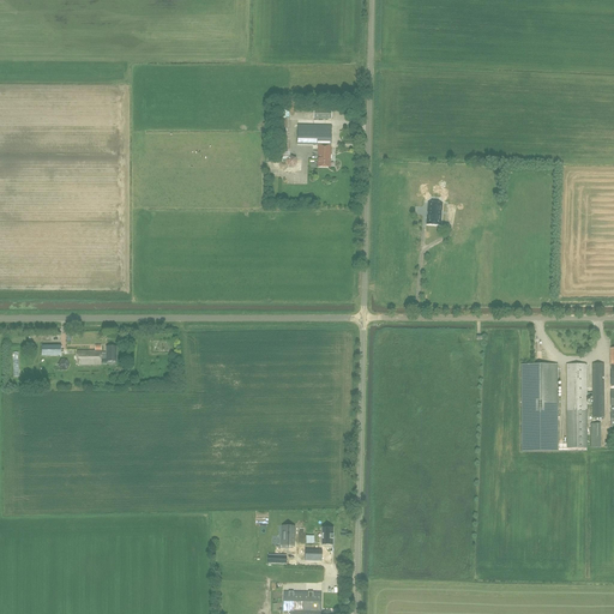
[(313,119),(331,120),(332,109),(314,109),(313,119)]
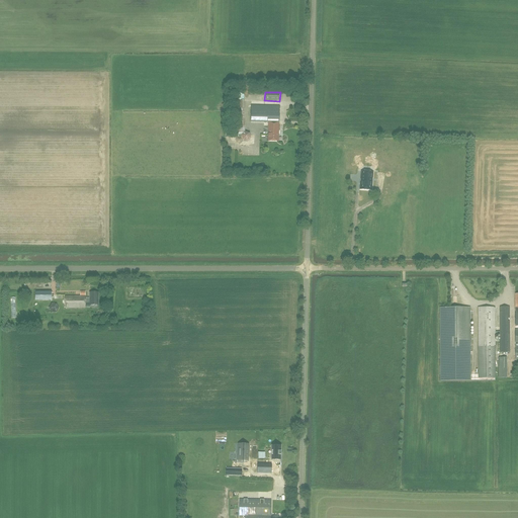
[(237,99),(238,108),(245,108),(245,99),(237,99)]
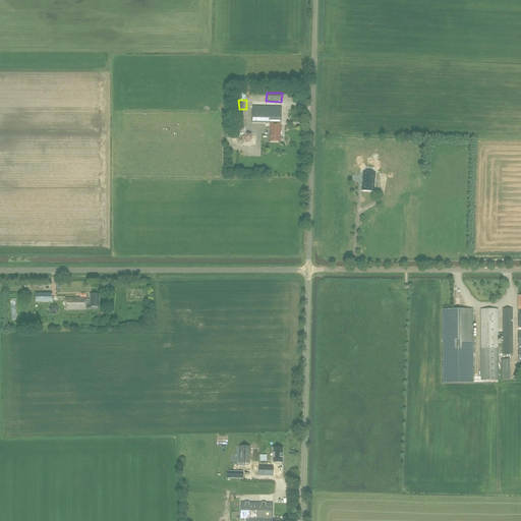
[(282,108),(252,106),(252,123),(270,124),(270,142),(280,142),(282,108)]
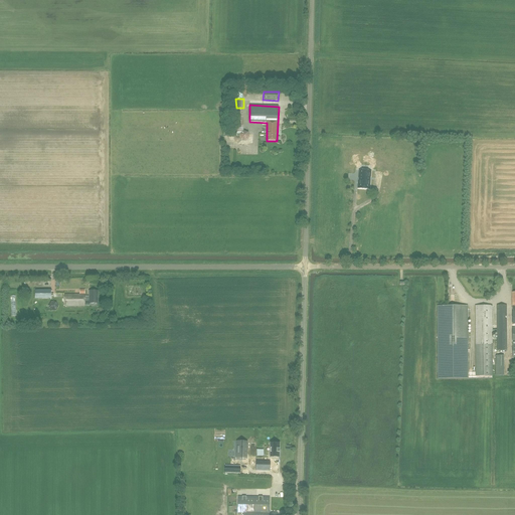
[(369,189),(371,171),(359,170),(358,188),(369,189)]
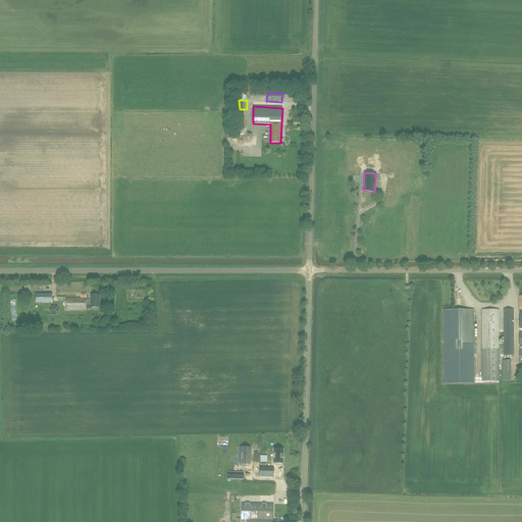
[(52,294),(36,295),(36,303),(52,303),(52,294)]
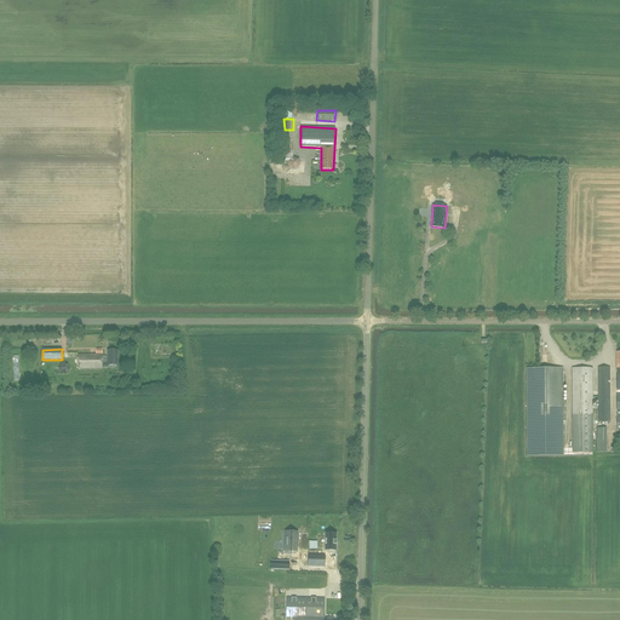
[(108,357),(102,357),(102,355),(78,356),(78,369),(102,368),(102,363),(108,363),(108,366),(118,366),(118,350),(108,350),(108,357)]
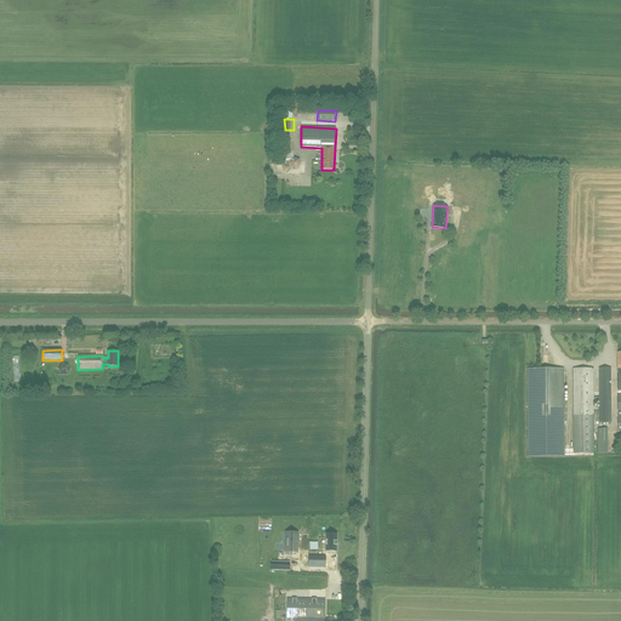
[(68,365),(62,364),(60,370),(62,375),(67,375),(70,370),(68,365)]
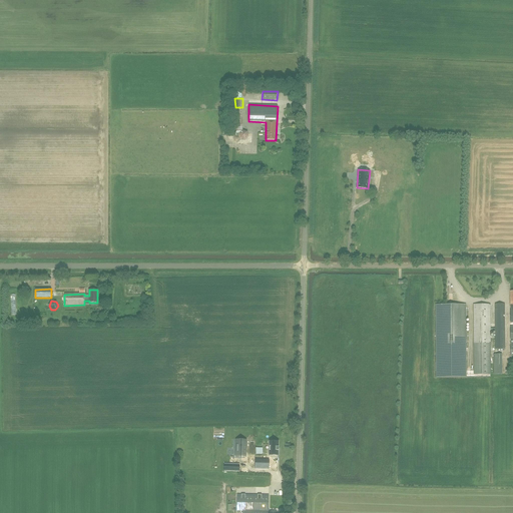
[(465,305),(436,305),(436,377),(466,377),(465,305)]
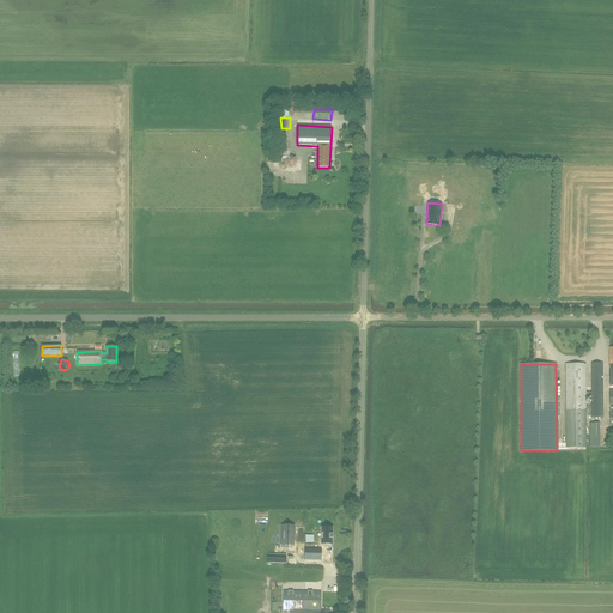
[(586,448),(586,410),(586,396),(592,396),(592,418),(604,418),(602,364),(592,364),(592,393),(586,393),(586,364),(565,364),(566,448),(586,448)]
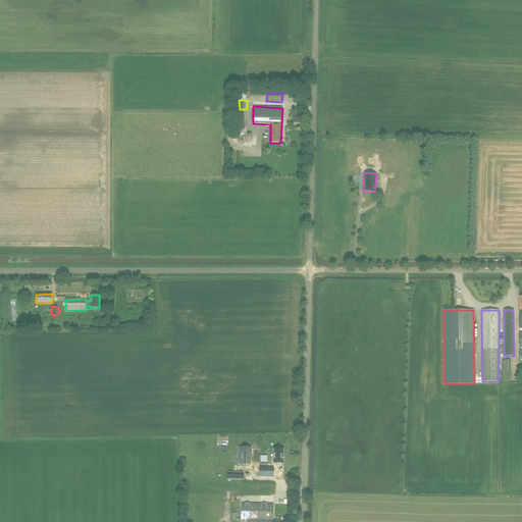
[(503,359),(504,379),(512,379),(512,359),(503,359)]
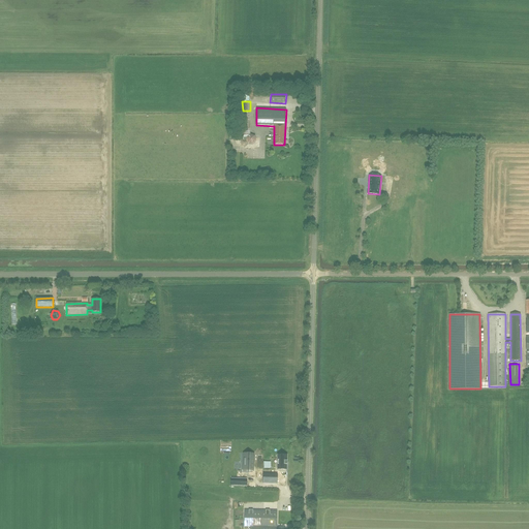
[(253,455),(248,454),(247,458),(244,458),(243,470),(253,471),(253,470),(253,455)]
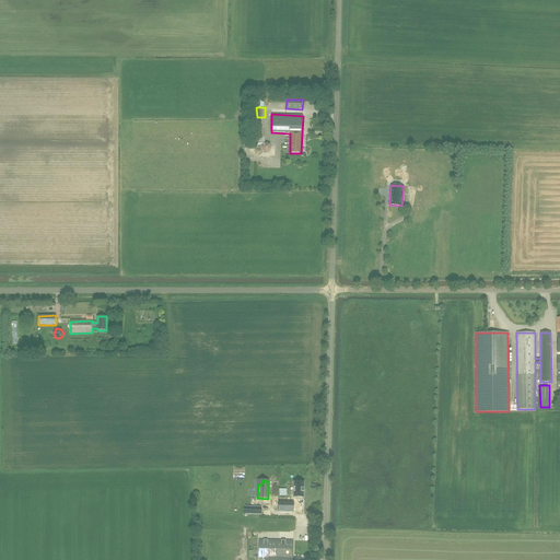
[(294,481),(293,497),(303,497),(303,491),(304,491),(304,487),(303,487),(304,481),(294,481)]
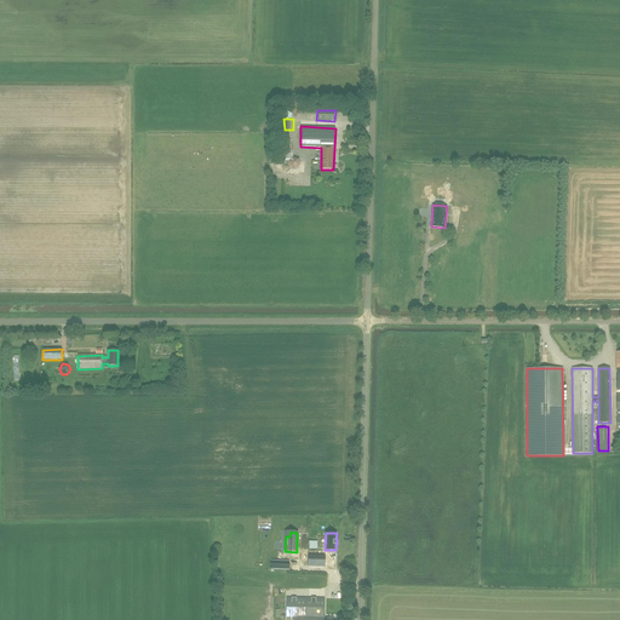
[(309,556),(308,567),(325,567),(325,556),(309,556)]
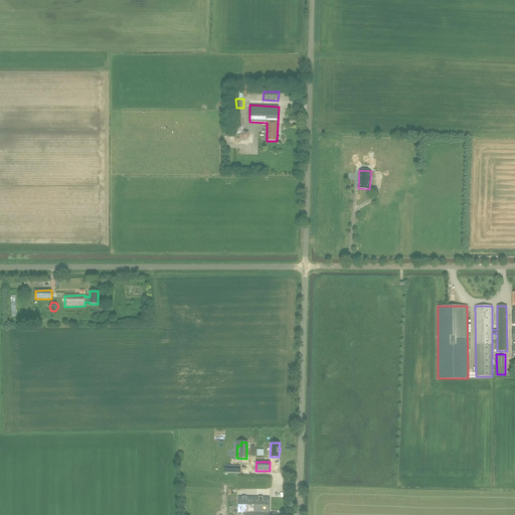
[(270,514),(270,497),(237,497),(237,513),(243,513),(243,514),(269,514),(270,514)]
